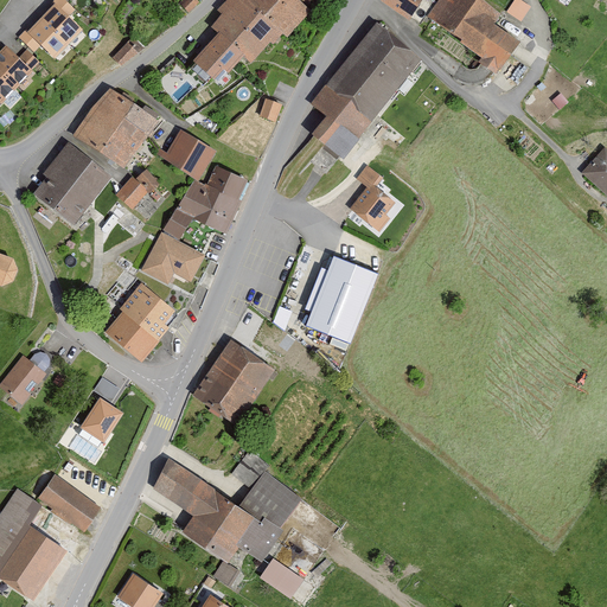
[(189,18),(200,5),(196,0),(184,0),(178,7),(189,18)]
